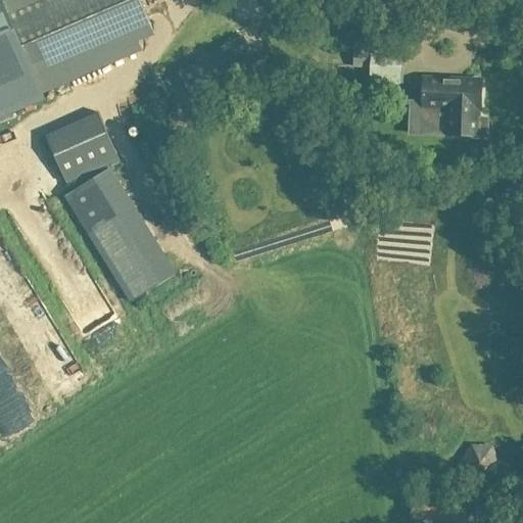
[(0,0),(0,120),(44,100),(42,94),(143,51),(139,42),(155,35),(140,0),(0,0)]
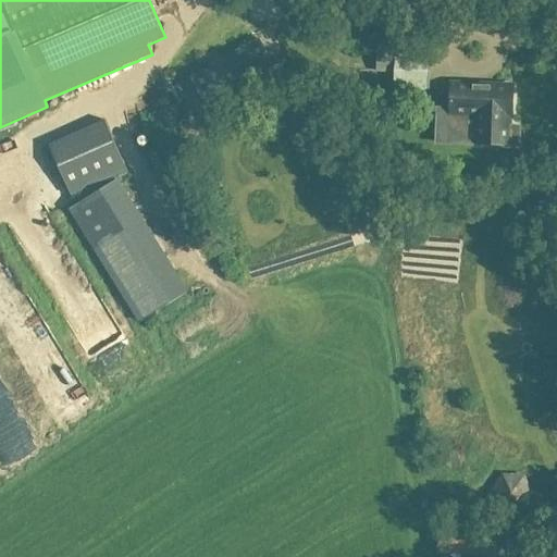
[(396,29),(396,2),(359,2),(359,29),(396,29)]
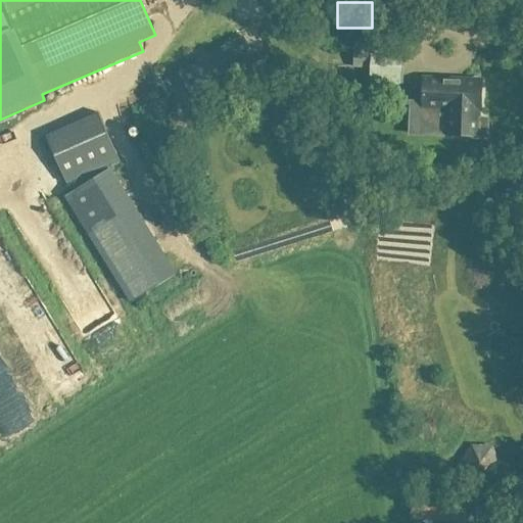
[(244,38),(180,73),(197,105),(262,70),(252,52),(244,38)]
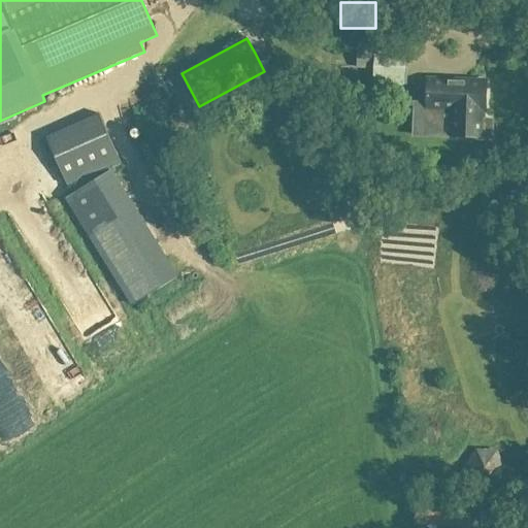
[(375,43),(374,91),(405,92),(407,44),(375,43)]
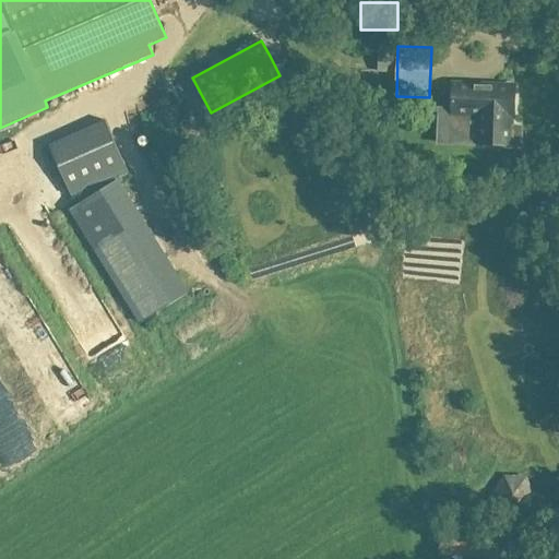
[(515,118),(516,86),(454,84),(453,132),(477,132),(476,144),(523,146),(523,126),(512,126),(512,118),(515,118)]
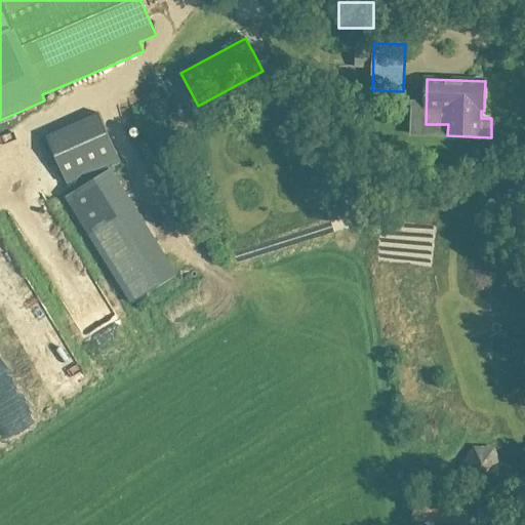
[(98,113),(45,136),(67,186),(120,162),(98,113)]
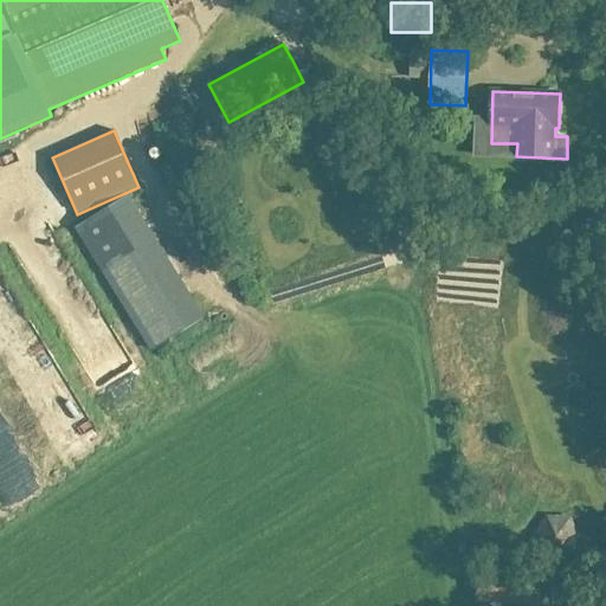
[(121,245),(153,229),(133,193),(102,210),(121,245)]
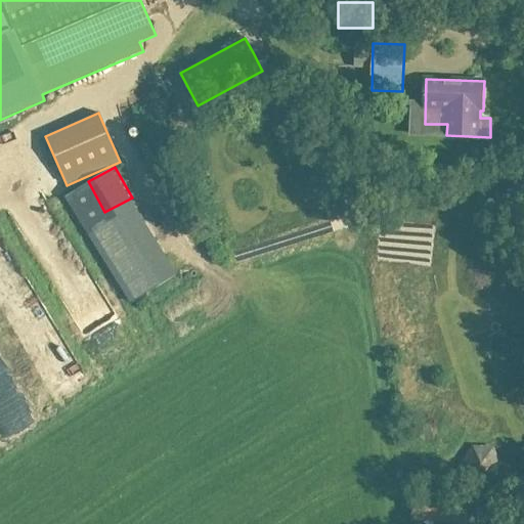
[(123,201),(115,222),(139,232),(148,211),(123,201)]
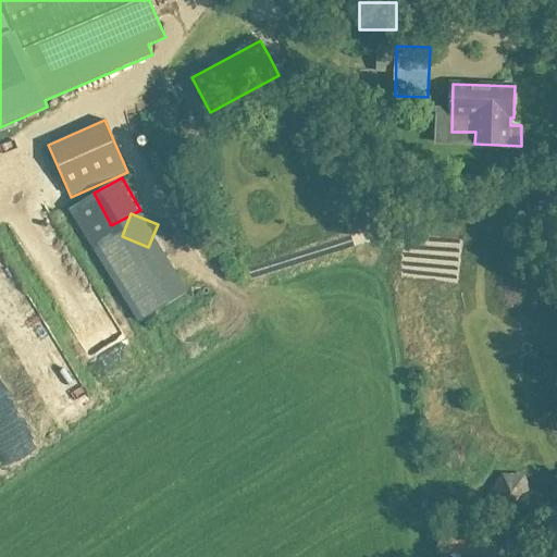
[(95,295),(103,310),(101,311),(115,336),(141,322),(127,297),(128,297),(119,281),(95,295)]
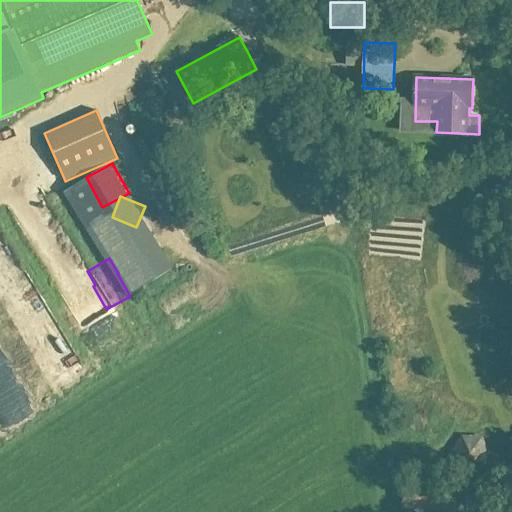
[(61,311),(64,328),(77,326),(74,309),(61,311)]
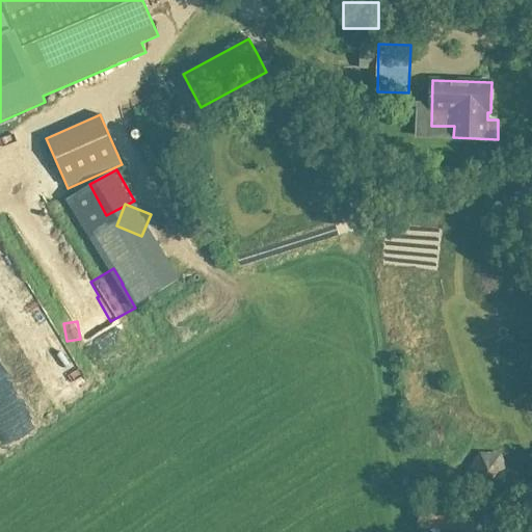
[(463,520),(463,498),(416,498),(416,531),(453,531),(480,531),(481,521),(463,520)]
